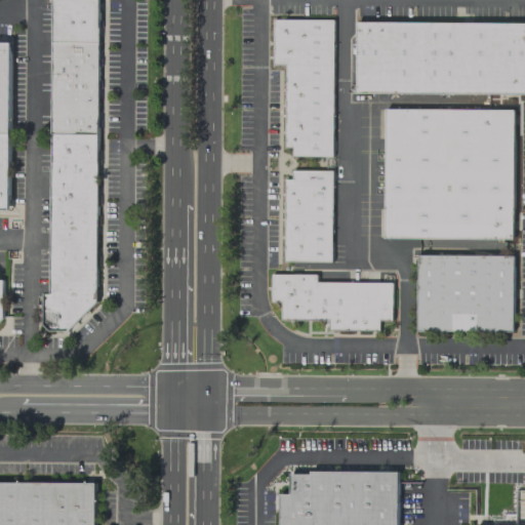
[(44,293),(50,293),(51,0),(96,0),(95,300),(67,329),(49,329),(44,324),(44,293)]
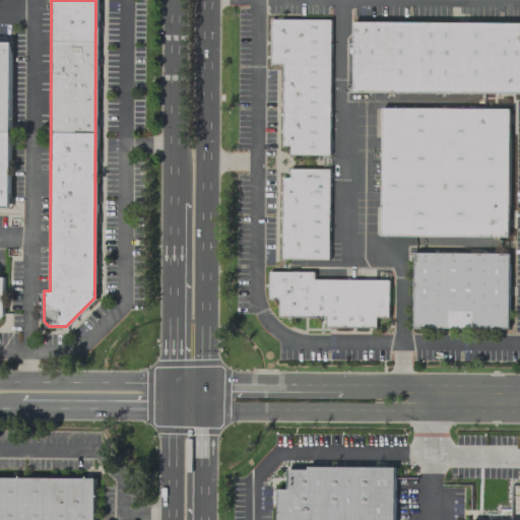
[(271,19),(329,19),(328,154),(289,154),(289,145),(281,145),(282,63),(270,63),(271,19)]
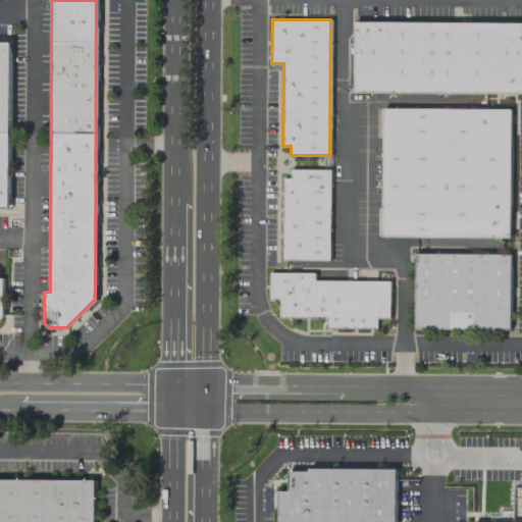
[(355,20),(521,20),(521,92),(355,92),(355,20)]
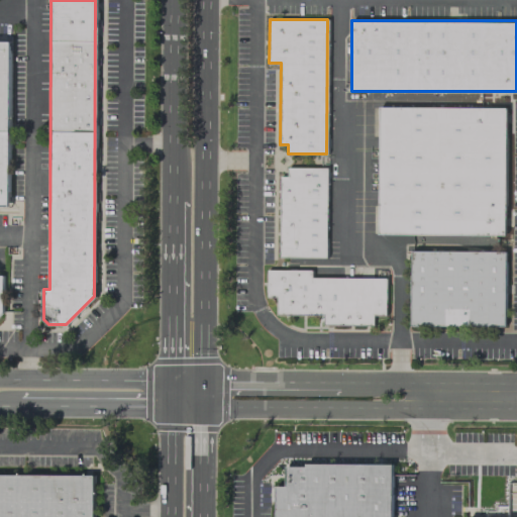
[(0,41),(8,42),(7,205),(0,204),(0,41)]
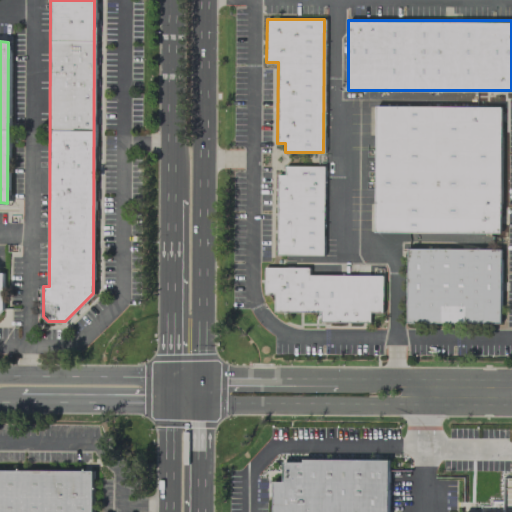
[(476,105),(476,91),(460,91),(461,95),(456,95),(456,98),(430,98),(430,106),(476,105)]
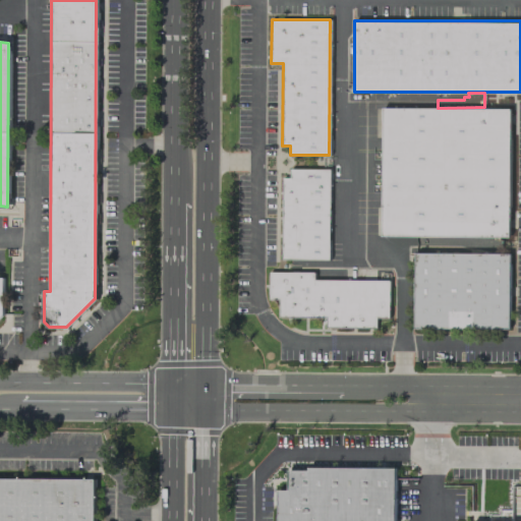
[(383,108),(509,108),(508,236),(382,235),(383,108)]
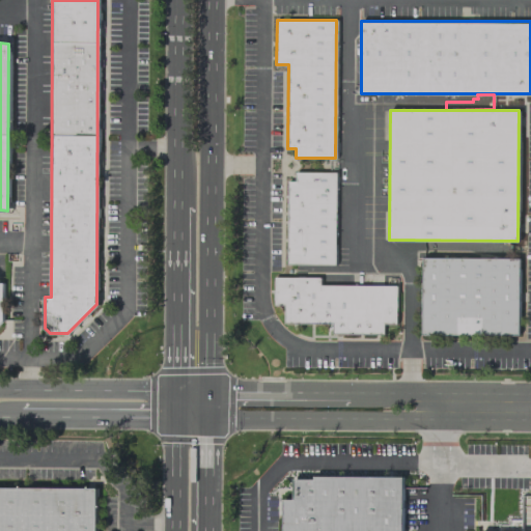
[(296,171),(335,172),(334,263),(287,262),(288,180),(295,180),(296,171)]
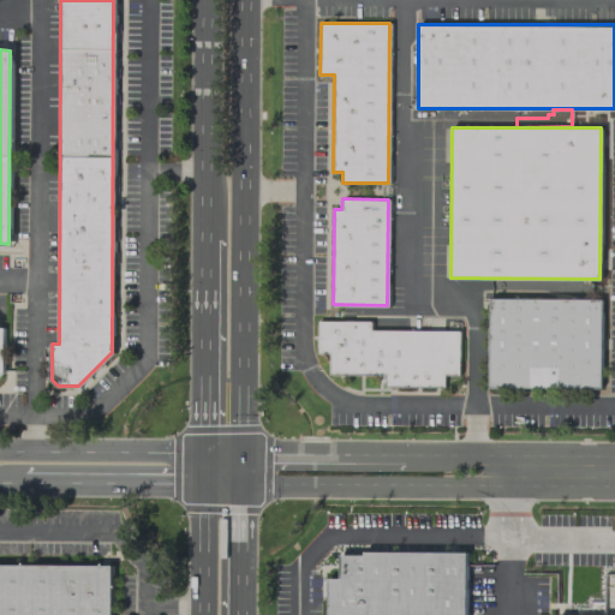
[(489,299),(601,299),(599,387),(488,386),(489,299)]
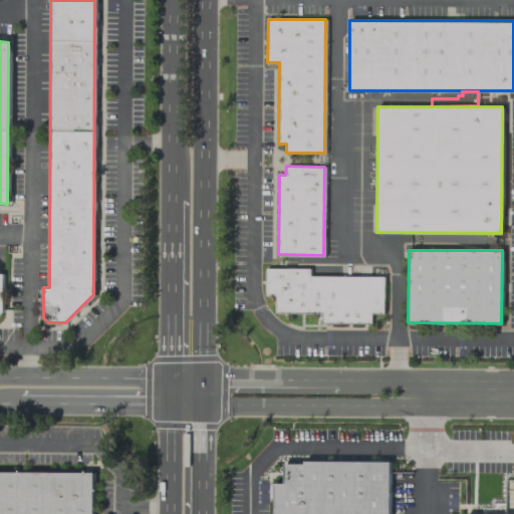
[(265,268),(309,269),(309,276),(383,276),(382,313),(370,312),(370,323),(322,323),(322,312),(275,312),(275,295),(265,295),(265,268)]
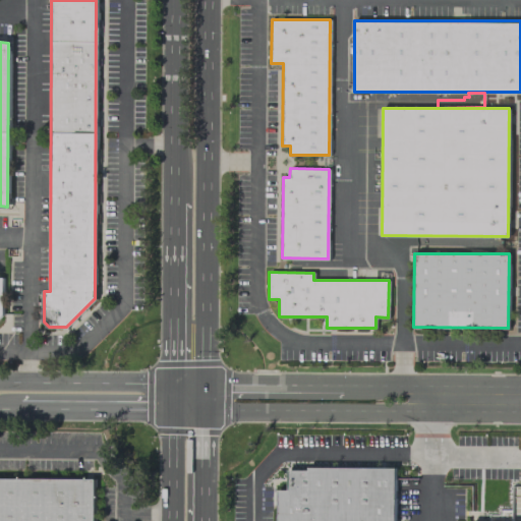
[(288,469),(307,469),(307,466),(395,467),(394,520),(277,520),(278,489),(288,489),(288,469)]
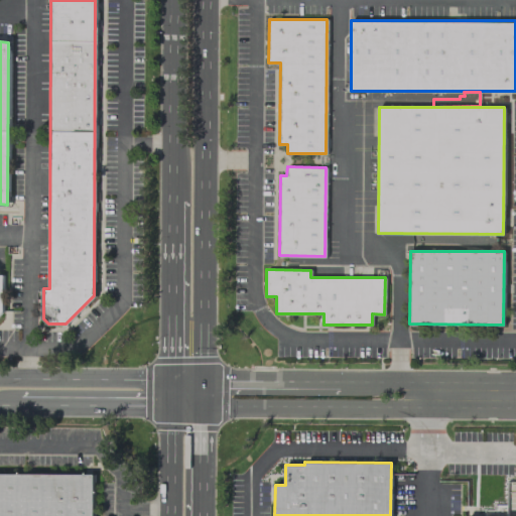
[(0,515),(0,473),(94,475),(93,515),(0,515)]
